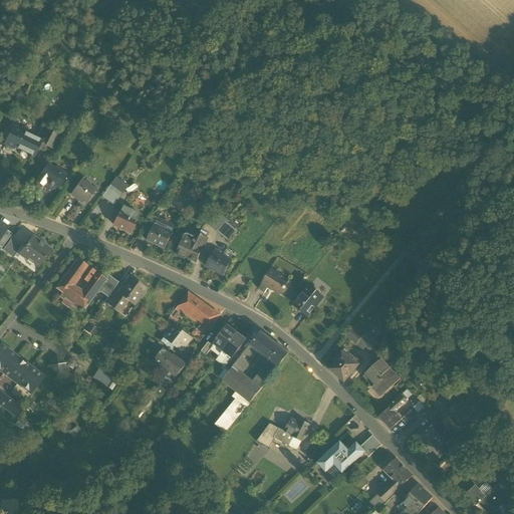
[(45,123),(37,140),(40,141),(40,142),(46,145),(45,146),(53,151),(54,150),(62,134),(45,123)]
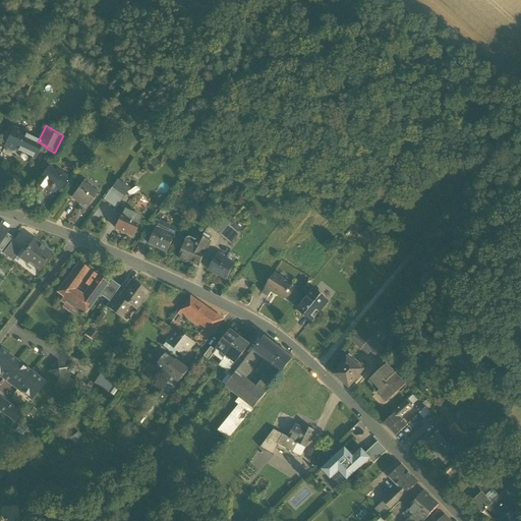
[(38,151),(41,143),(41,142),(38,141),(12,129),(4,147),(13,151),(13,149),(34,159),(38,151)]
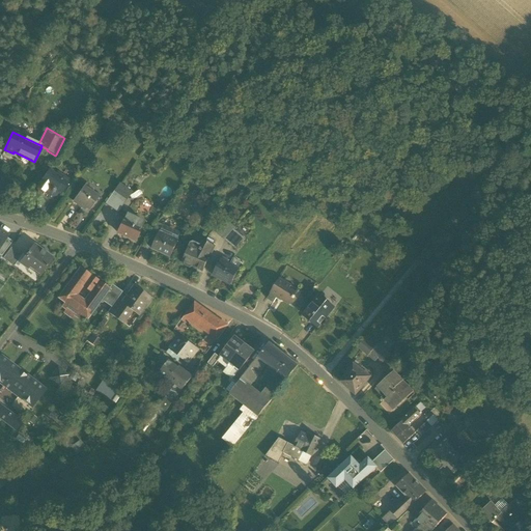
[(42,146),(38,154),(45,156),(47,150),(48,149),(42,146)]
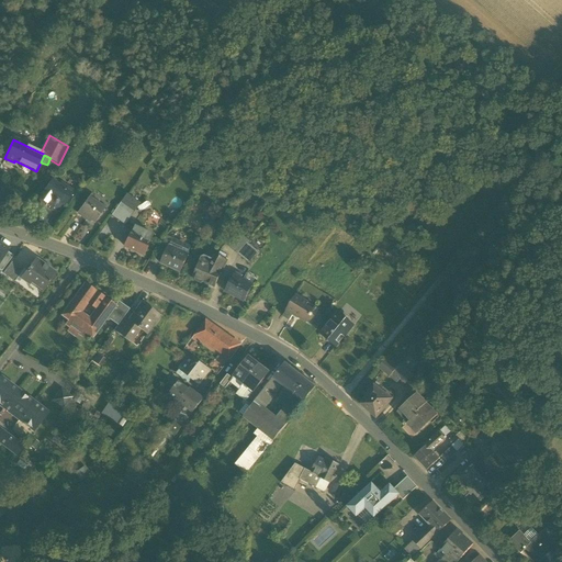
[(62,204),(64,206),(71,194),(66,191),(68,188),(62,182),(59,186),(52,181),(47,188),(46,187),(44,191),(45,191),(40,199),(41,200),(40,201),(44,204),(45,203),(46,204),(48,201),(54,205),(57,204),(58,202),(62,204)]
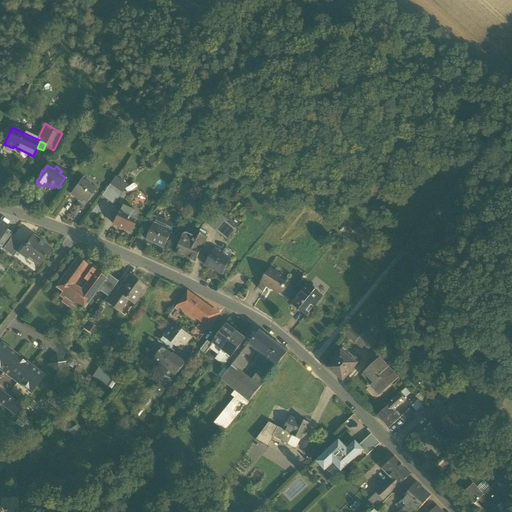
[(115,177),(110,184),(123,193),(127,186),(115,177)]
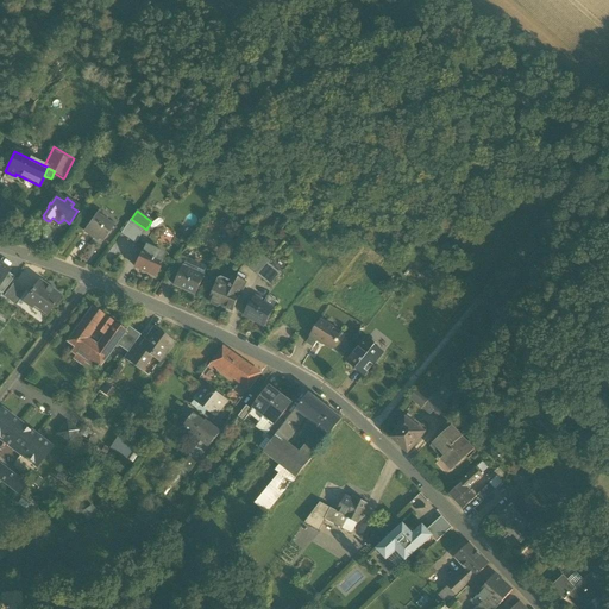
[(95,238),(102,243),(113,227),(95,214),(83,232),(93,239),(95,238)]
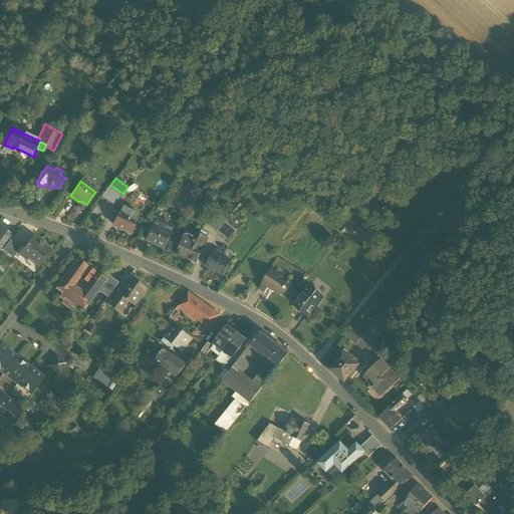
[(101,198),(113,207),(123,194),(110,185),(101,198)]
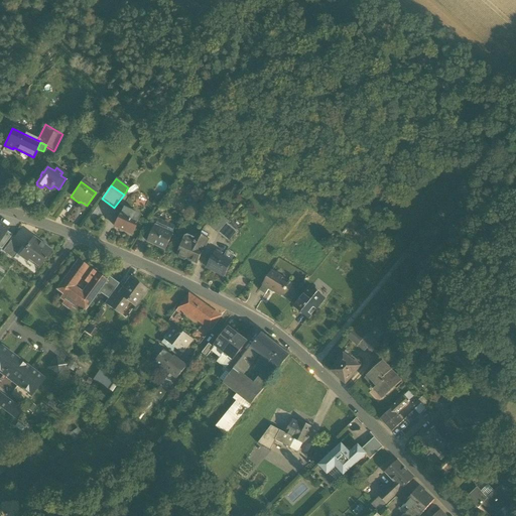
[(114,227),(131,234),(139,216),(122,209),(114,227)]
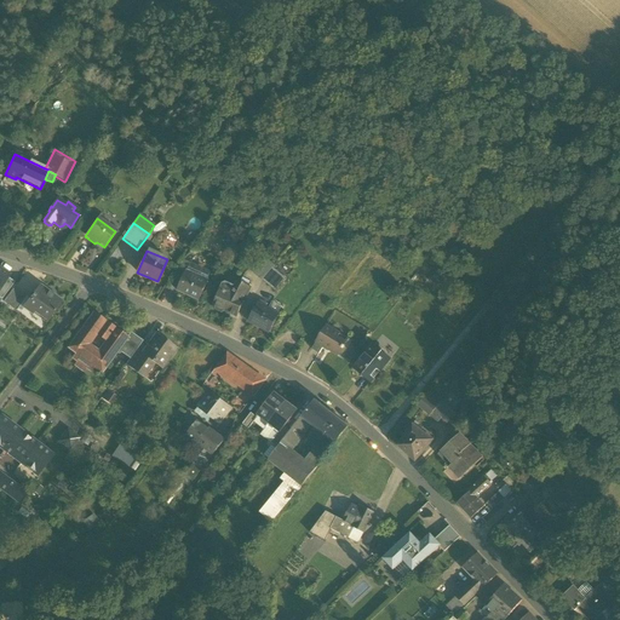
[(399,253),(395,259),(405,264),(402,269),(407,273),(414,259),(399,253)]
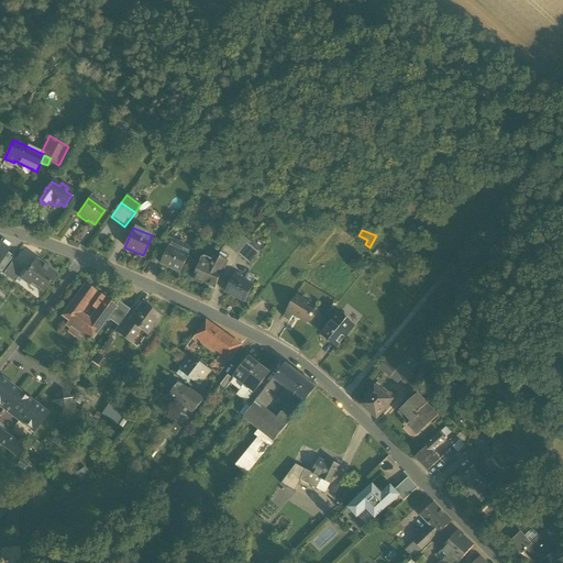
[(261,254),(249,244),(251,242),(240,233),(230,245),(241,254),(239,256),(251,266),(261,254)]
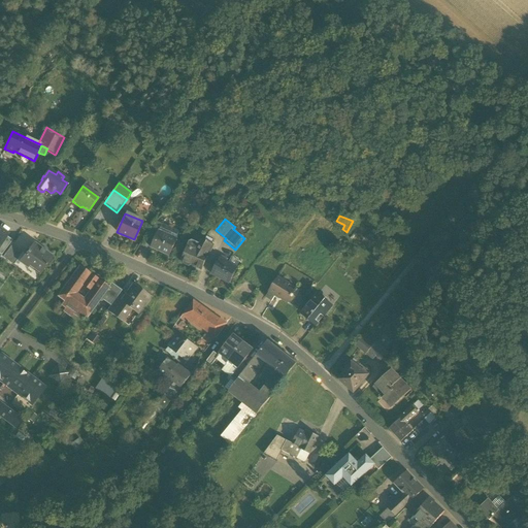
[(150,232),(157,235),(159,231),(159,232),(162,225),(157,223),(150,232)]
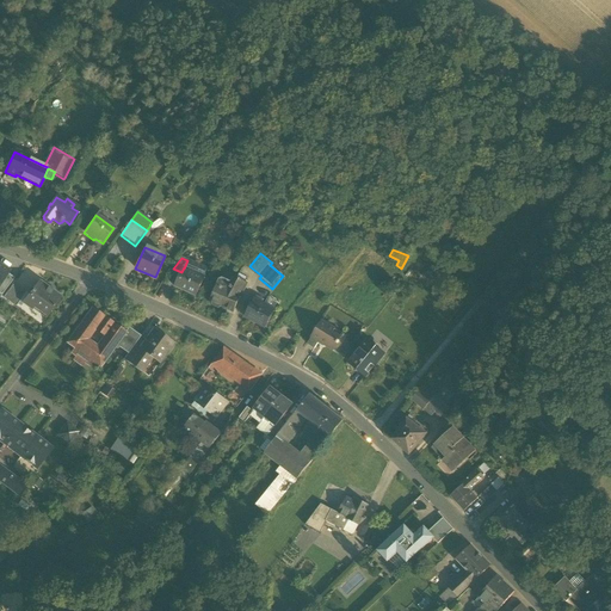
[(187,260),(184,269),(184,267),(181,272),(176,287),(197,296),(205,278),(204,277),(208,269),(189,260),(187,260)]
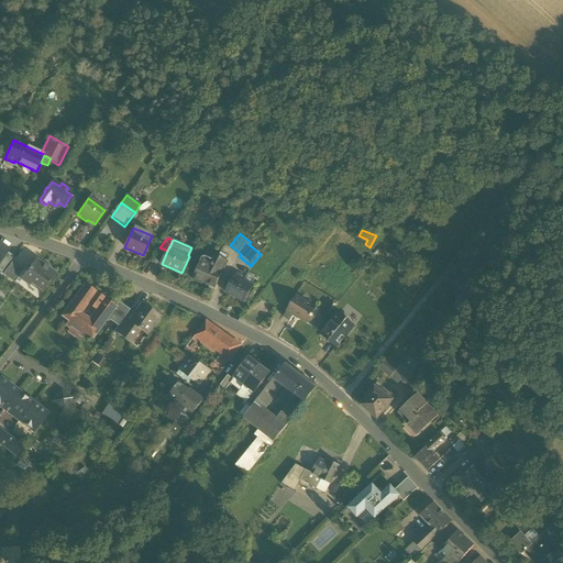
[(407,252),(398,245),(390,255),(400,262),(407,252)]
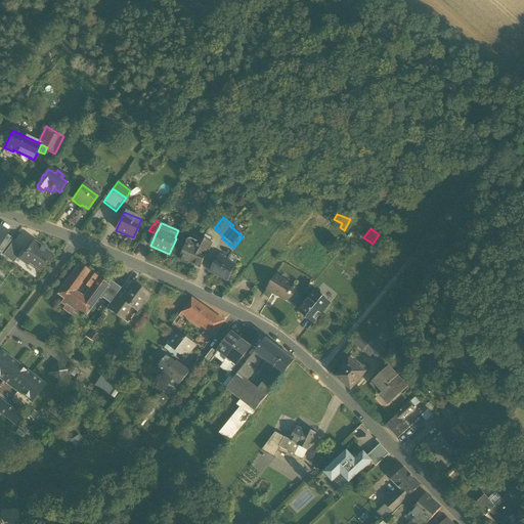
[(6,234),(0,244),(0,253),(1,254),(12,238),(6,234)]
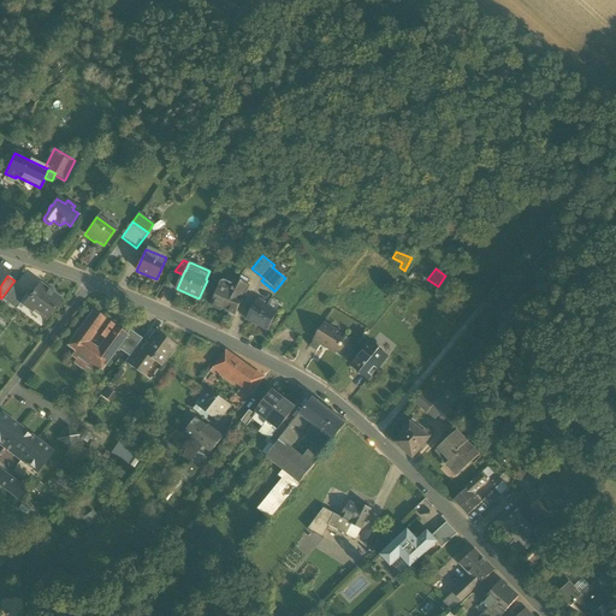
[(223,309),(235,315),(244,295),(249,286),(241,282),(235,290),(221,284),(212,304),(213,306),(214,308),(219,311),(223,309)]
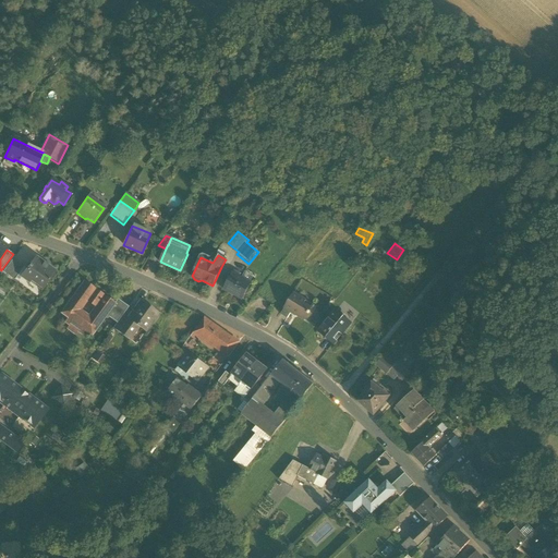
[(21,276),(41,291),(56,274),(35,257),(21,276)]
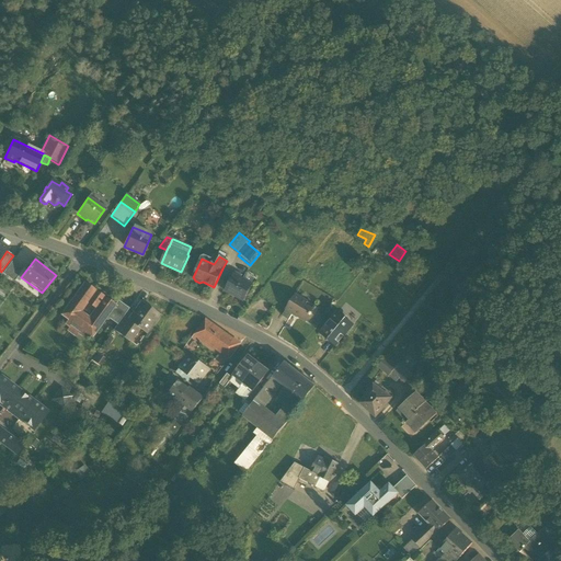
[(2,273),(14,282),(23,270),(11,261),(2,273)]
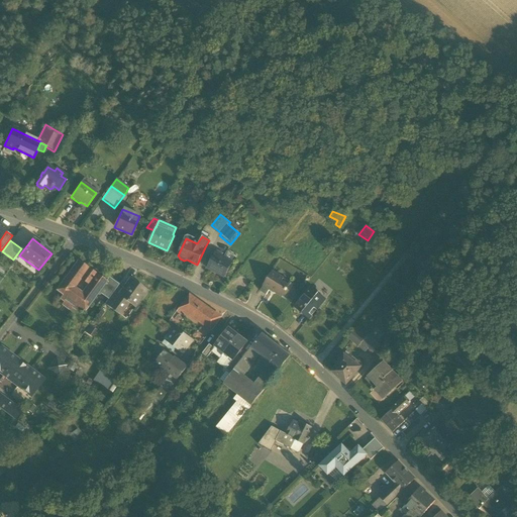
[(208,270),(224,279),(232,264),(222,257),(223,255),(218,252),(208,270)]
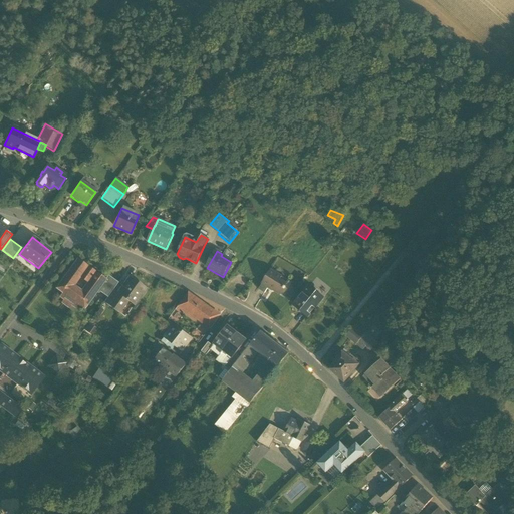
[(93,273),(92,274),(88,281),(90,283),(82,295),(70,287),(79,275),(81,277),(82,277),(86,270),(87,269),(84,267),(86,265),(77,259),(55,289),(61,294),(59,297),(75,309),(81,300),(88,305),(98,291),(106,280),(105,279),(97,274),(96,275),(93,273)]
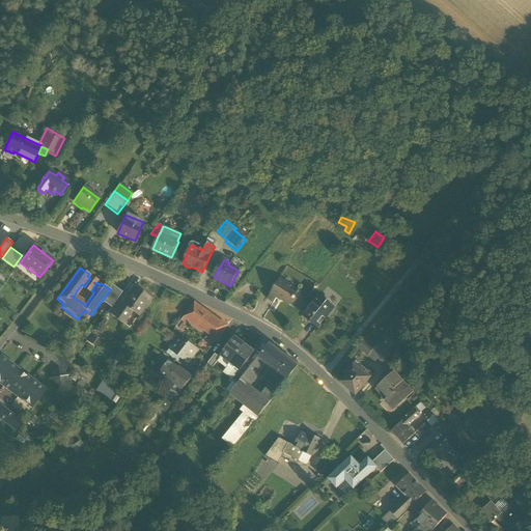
[(85,286),(91,290),(95,283),(89,279),(85,286)]
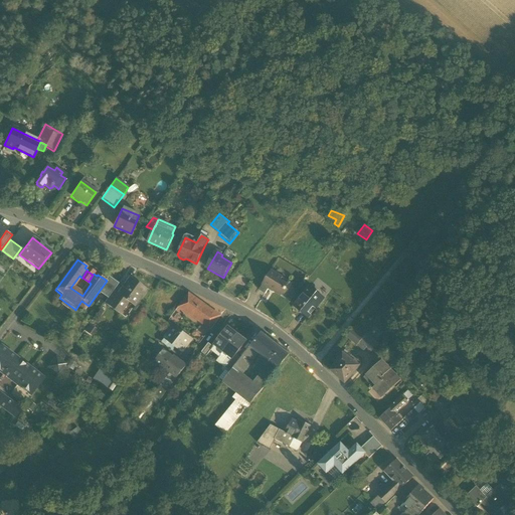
[(270,289),(281,297),(285,292),(287,290),(286,290),(290,285),(283,281),(283,280),(273,273),(267,281),(273,285),(270,289)]
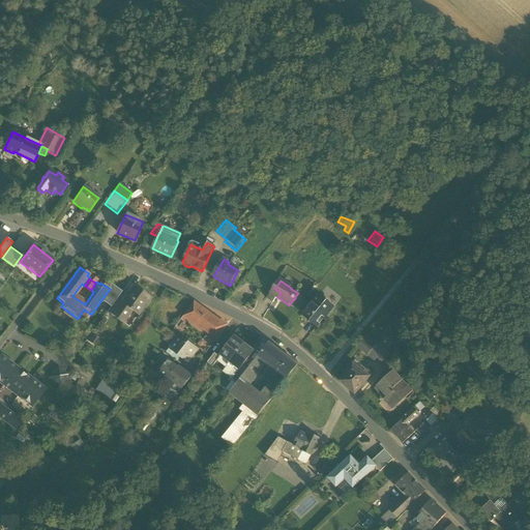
[(101,300),(111,307),(117,299),(122,292),(112,285),(109,288),(110,289),(101,300)]
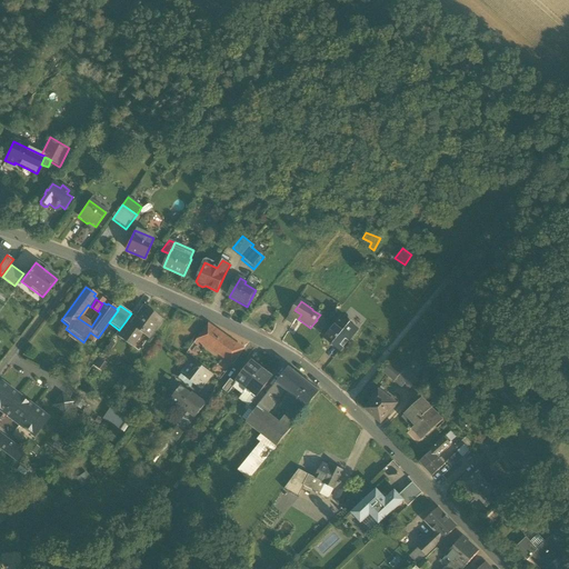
[(120,339),(129,346),(139,332),(147,339),(161,319),(143,307),(130,325),(120,339)]
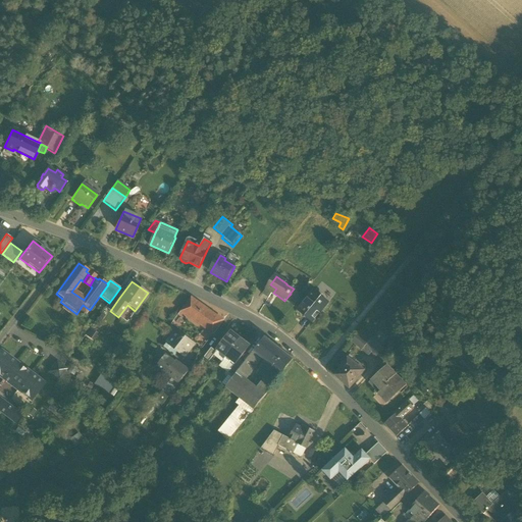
[(263,295),(269,300),(273,293),(276,289),(270,284),(263,295)]
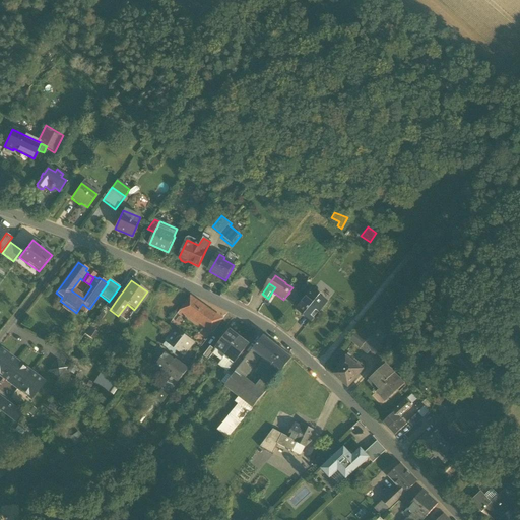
[(287,295),(283,300),(293,305),(302,294),(293,287),(288,293),(289,293),(287,295)]
